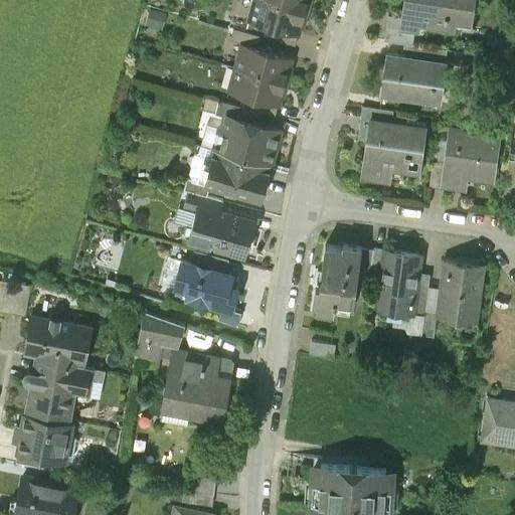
[(307,9),(273,0),(253,0),(248,19),(275,26),(298,32),(303,16),(305,17),(307,9)]
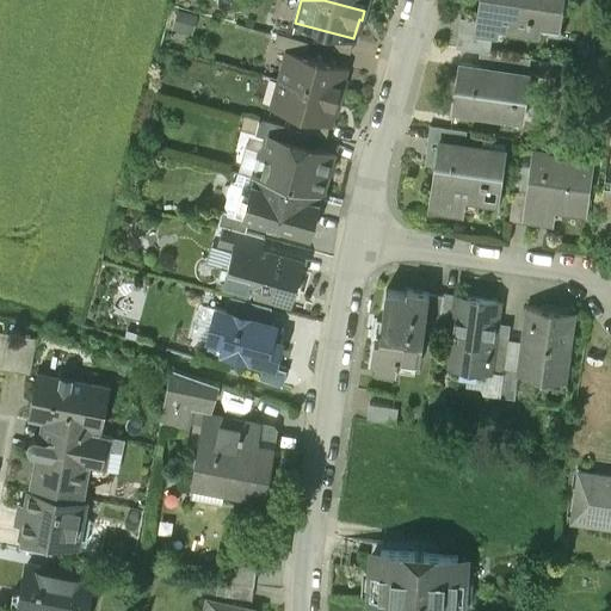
[(364,0),(323,0),(364,11),(366,2),(364,1),(364,0)]
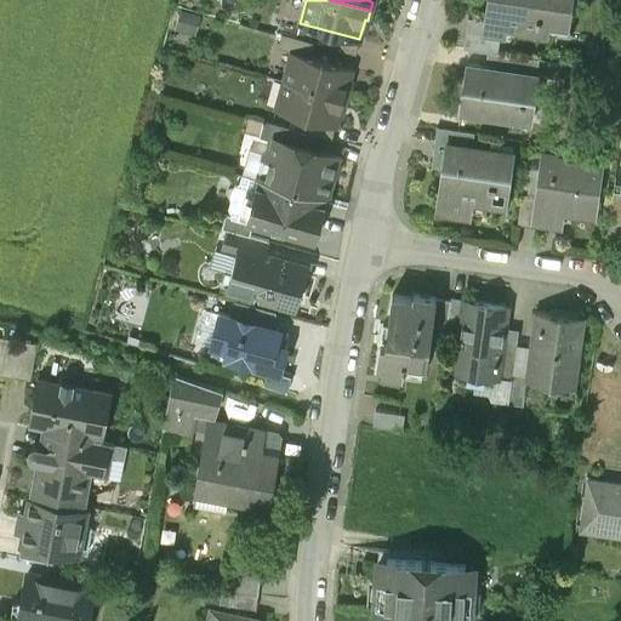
[(488,0),(485,20),(485,21),(502,23),(501,28),(548,35),(550,24),(569,28),(571,0),(488,0)]
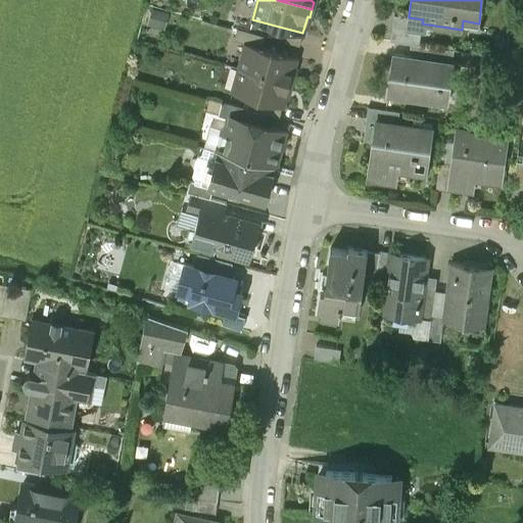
[(409,16),(394,14),(393,26),(421,30),(422,24),(423,19),(409,17),(409,16)]
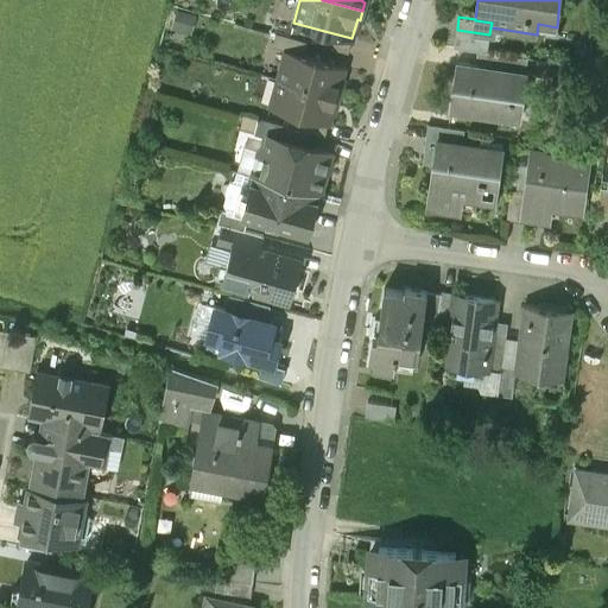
[(489,35),(457,30),(454,46),(487,51),(489,35)]
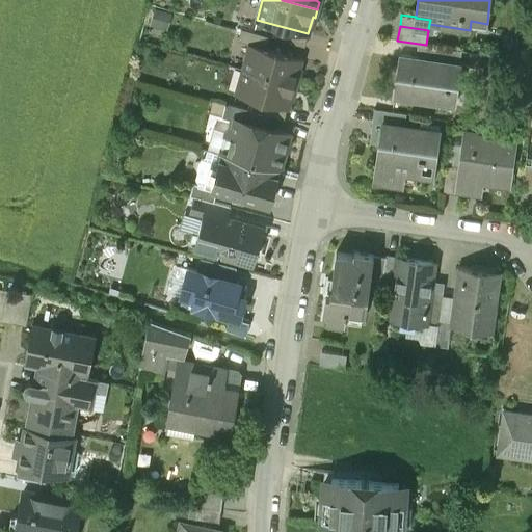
[(308,33),(284,27),(281,40),(304,46),(308,33)]
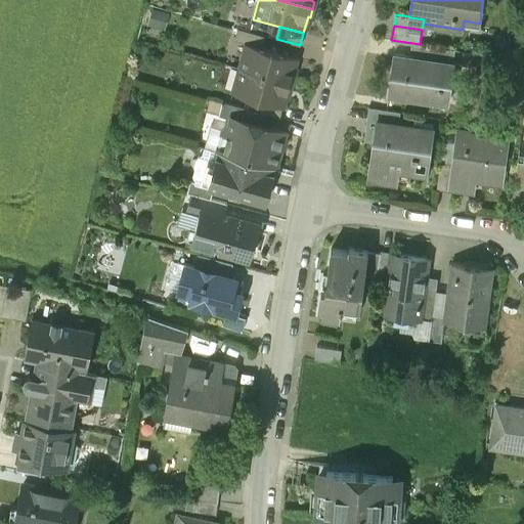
[(265,36),(237,28),(234,40),(246,43),(262,47),(265,36)]
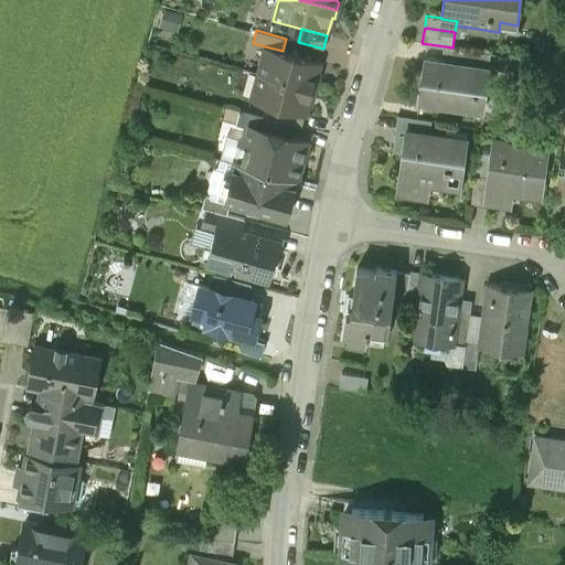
[(283,51),(265,46),(258,73),(315,88),(318,80),(315,78),(320,62),(283,51)]
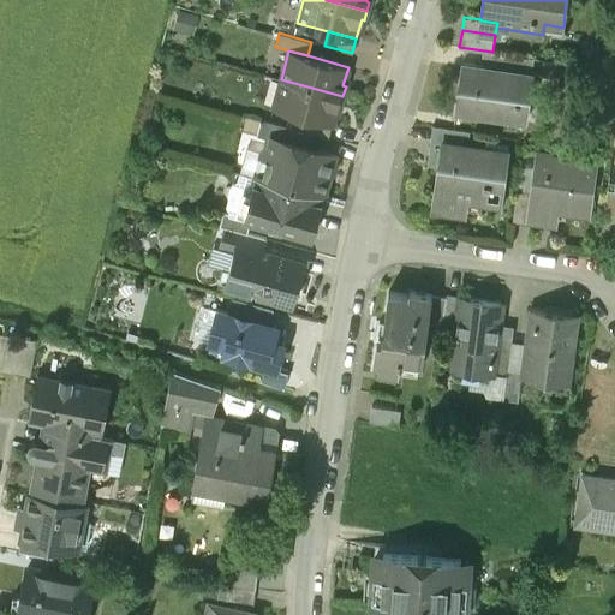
[(533,58),(495,52),(493,66),(532,72),(533,58)]
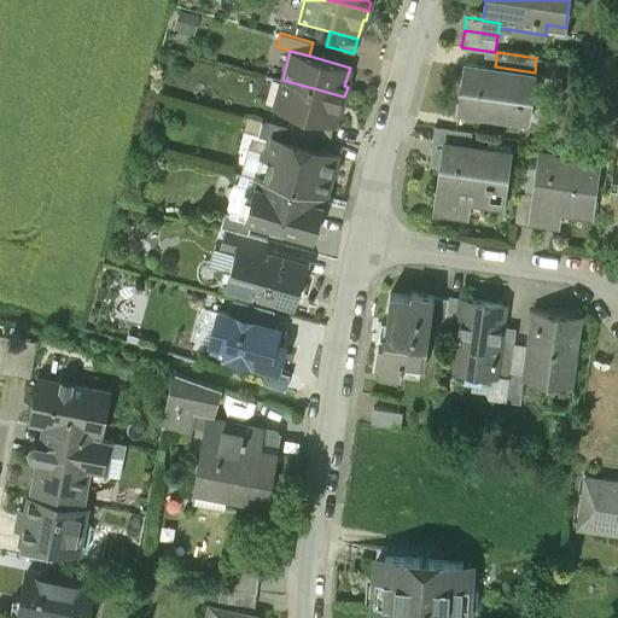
[(495,66),(465,63),(459,111),(520,120),(524,97),(531,98),(535,73),(495,66)]
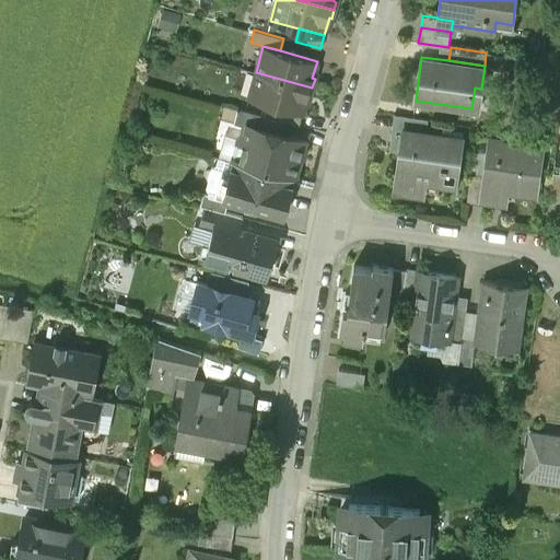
[(312,88),(256,72),(248,97),(273,105),(303,113),(307,95),(310,96),(312,88)]
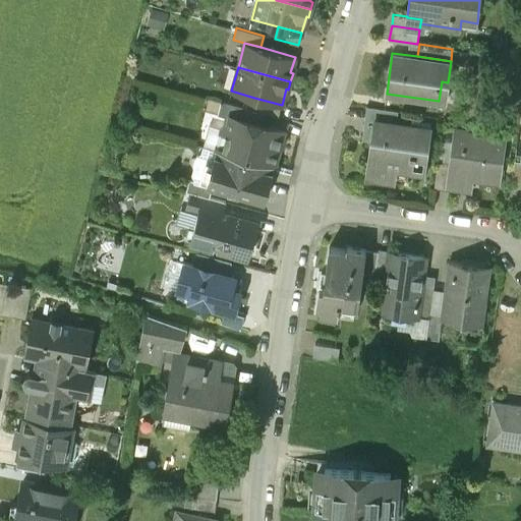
[(282,105),(254,98),(251,109),(257,111),(278,117),(282,105)]
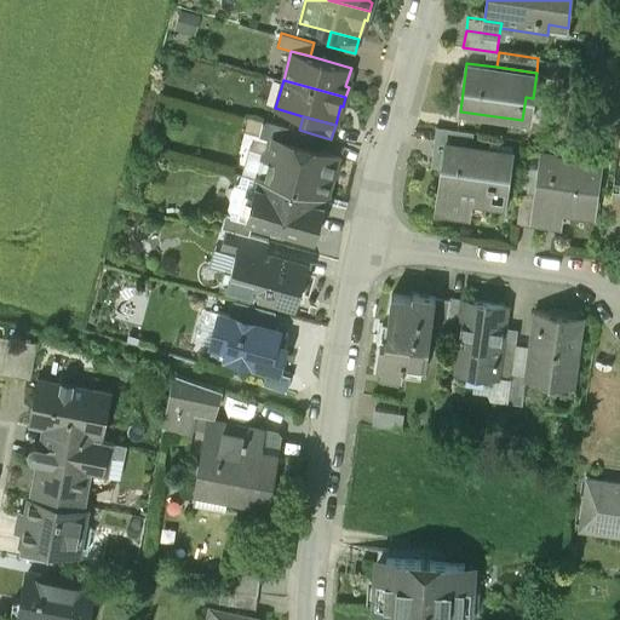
[(299,130),(264,120),(259,137),(273,141),(274,138),(302,145),(306,132),(299,130)]
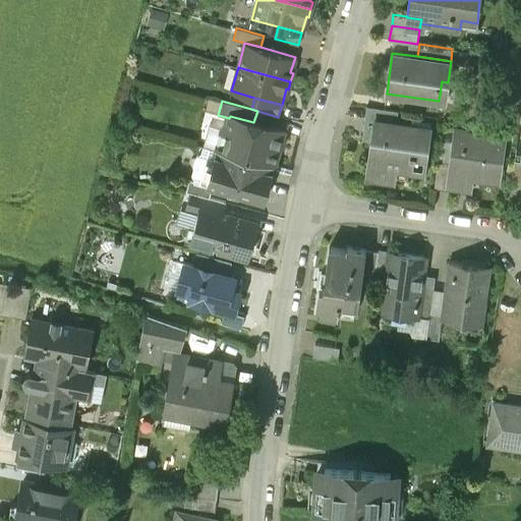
[(398,111),(370,107),(368,121),(373,121),(374,119),(396,122),(398,111)]
